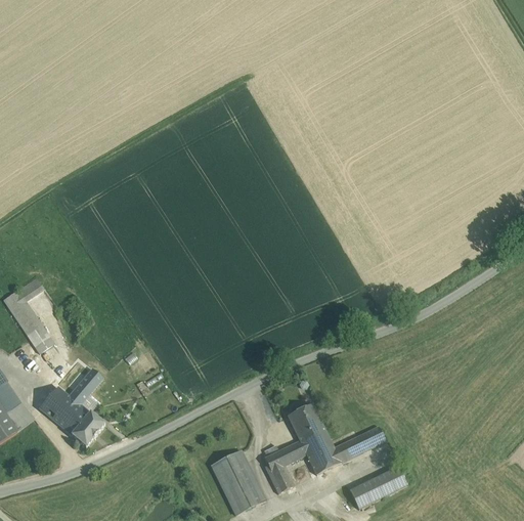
[(37,277),(18,290),(26,301),(44,289),(37,277)]
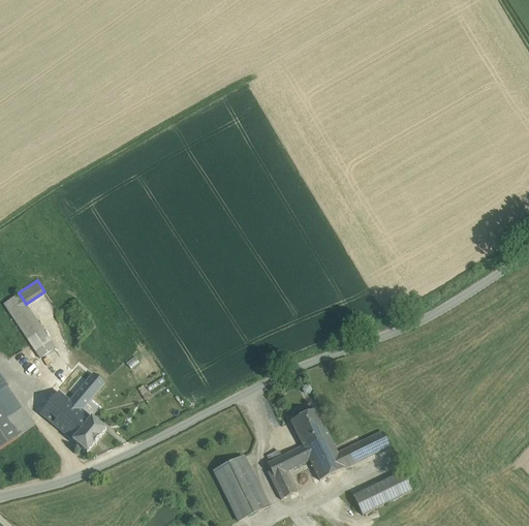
[(26,304),(19,292),(4,302),(40,357),(56,347),(26,304)]
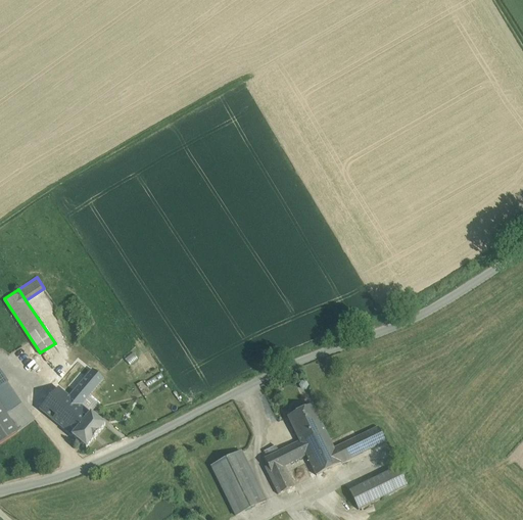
[(69,395),(58,386),(40,408),(72,434),(91,412),(81,404),(103,377),(93,368),(69,395)]
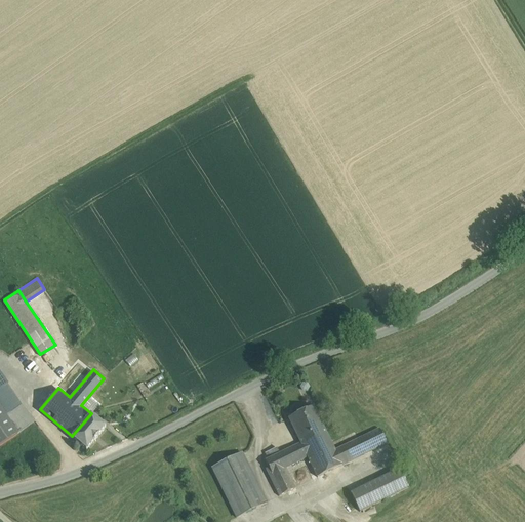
[(22,404),(7,383),(0,387),(0,404),(6,414),(17,432),(35,419),(22,404)]
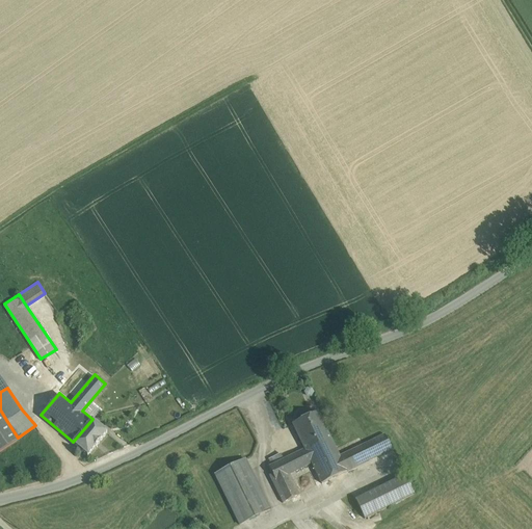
[(0,410),(0,449),(18,438),(6,420),(0,410)]
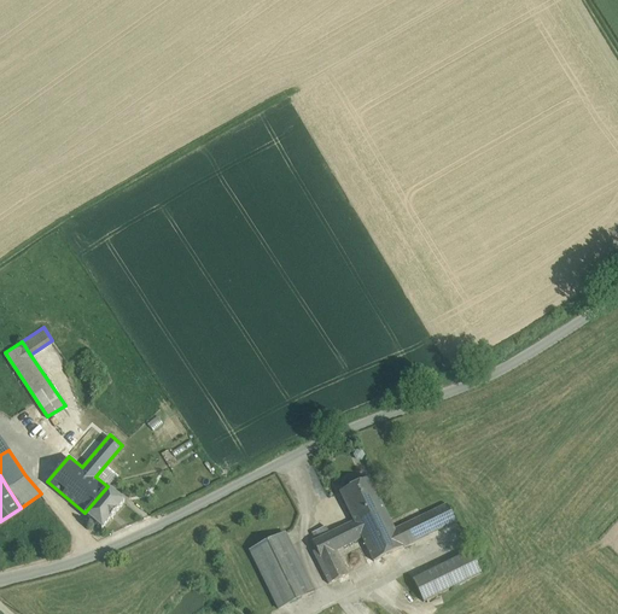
[(362,536),(391,521),(369,477),(359,481),(355,479),(350,481),(350,486),(339,491),(354,520),(362,536)]
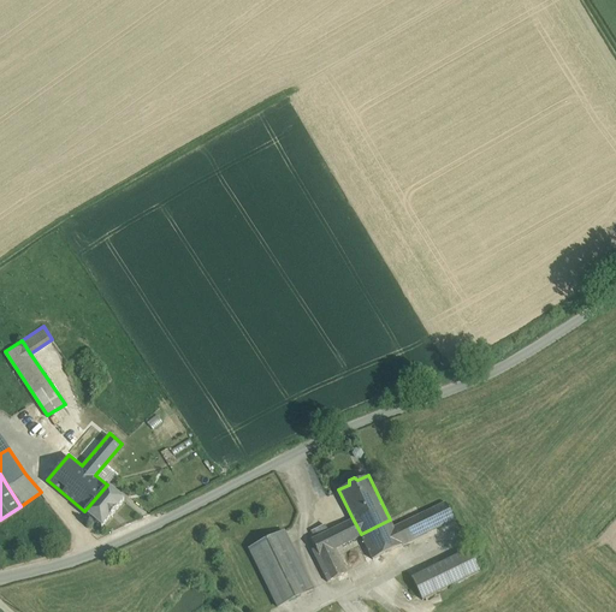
[(107,485),(84,511),(102,526),(124,498),(107,485)]
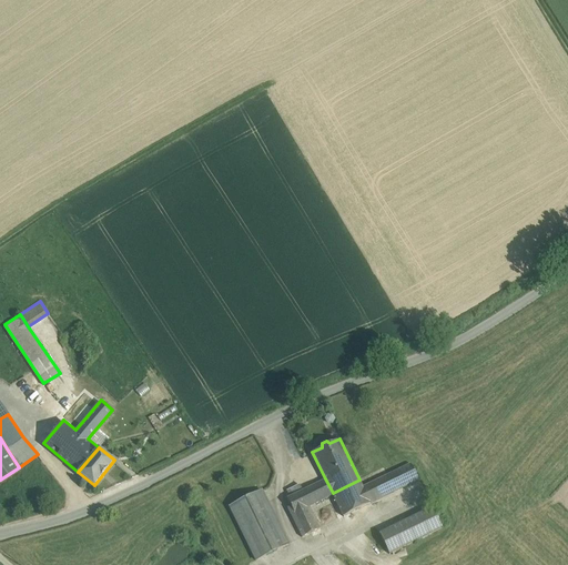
[(411,462),(362,485),(369,502),(418,477),(411,462)]
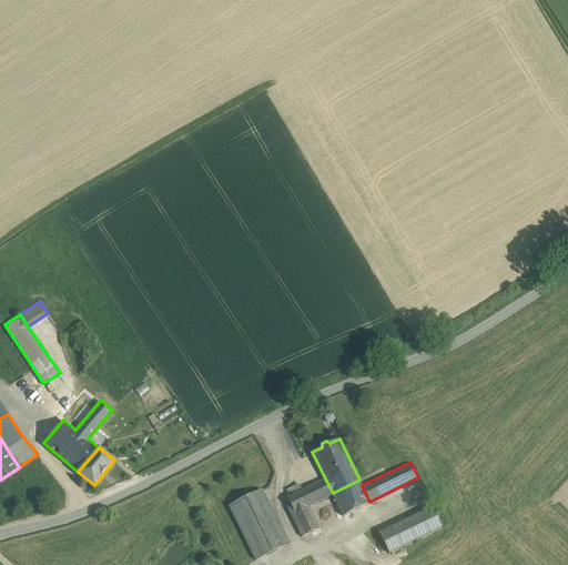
[(302,490),(298,492),(305,506),(310,505),(333,493),(325,478),(302,490)]
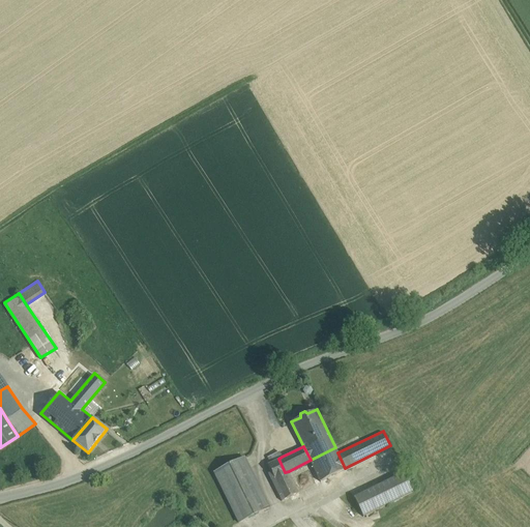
[(335,447),(311,460),(320,480),(345,468),(337,452),(335,447)]
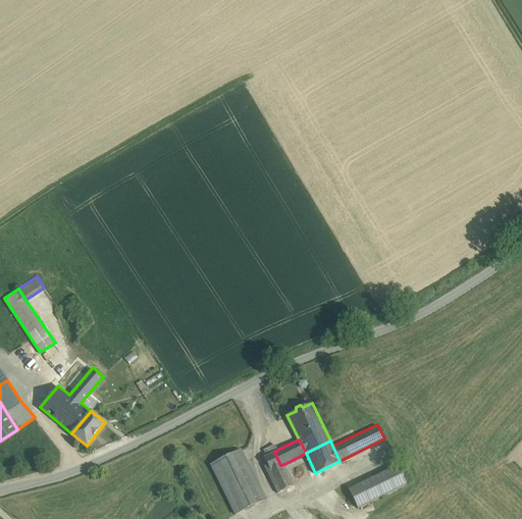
[(264,449),(267,456),(274,452),(277,450),(274,444),(264,449)]
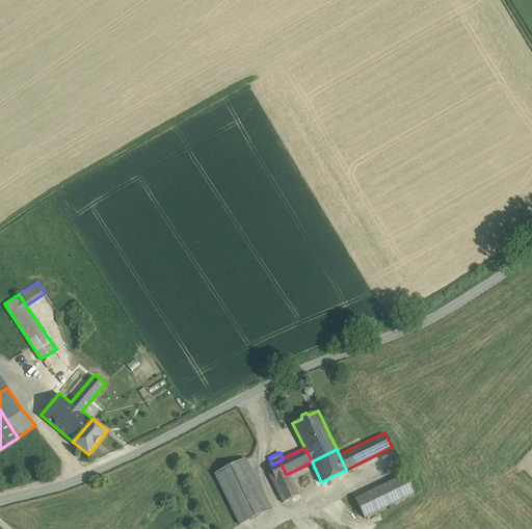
[(245,458),(215,473),(240,523),(270,507),(245,458)]
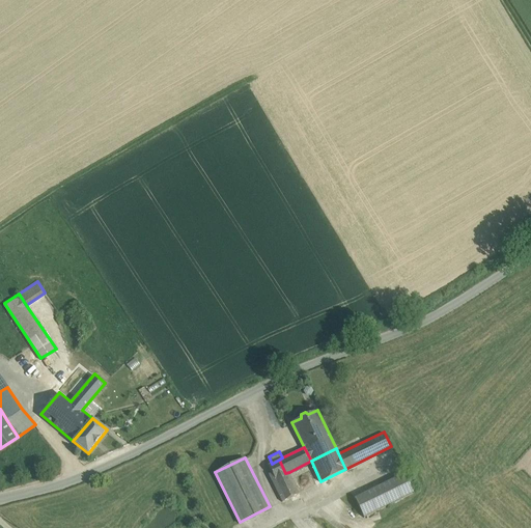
[(285,473),(279,460),(272,464),(269,465),(272,471),(269,473),(282,500),(299,492),(289,472),(285,473)]
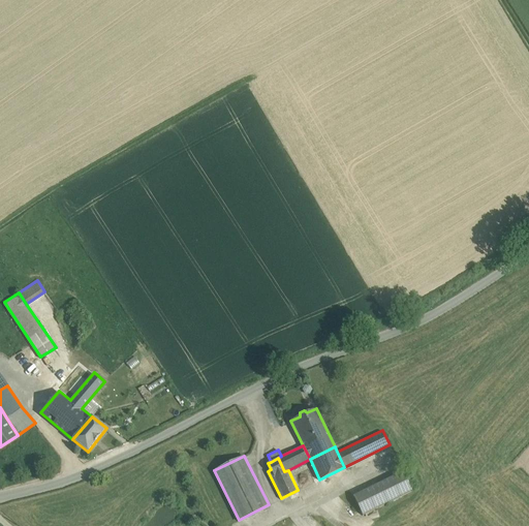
[(402,470),(365,490),(373,508),(411,489),(402,470)]
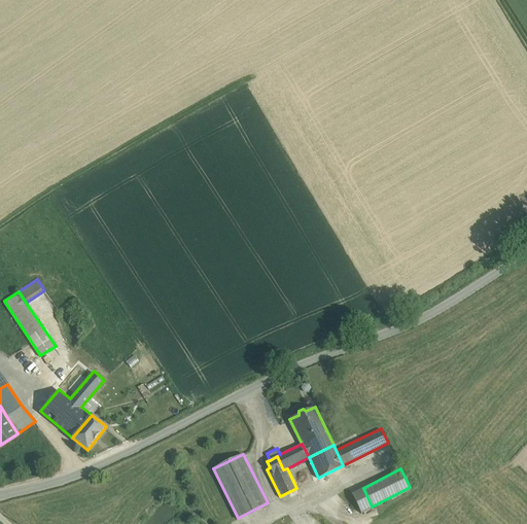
All buildings are outlined.
